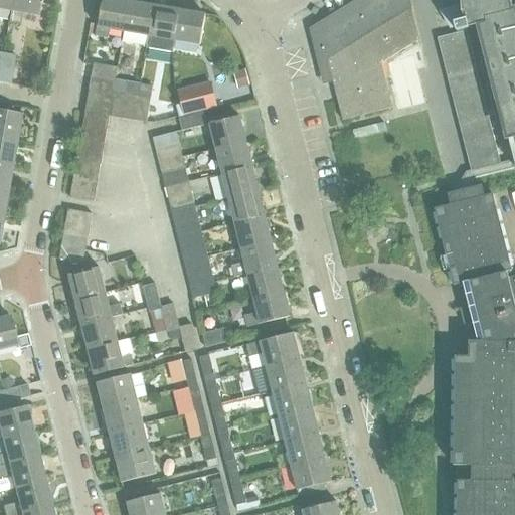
[(0,0),(0,8),(9,10),(10,0),(0,0)]
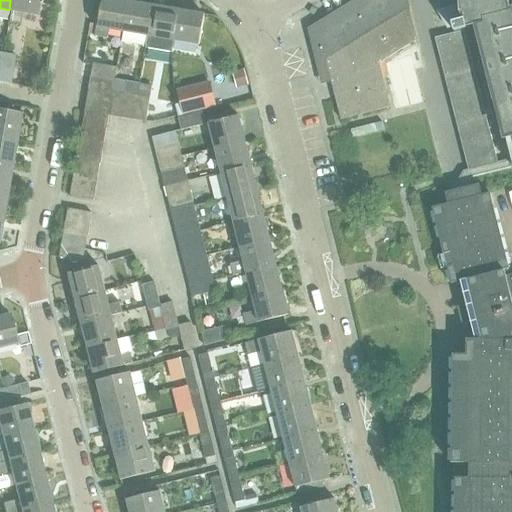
[(10,0),(9,10),(7,22),(19,24),(21,13),(35,15),(37,0),(10,0)]
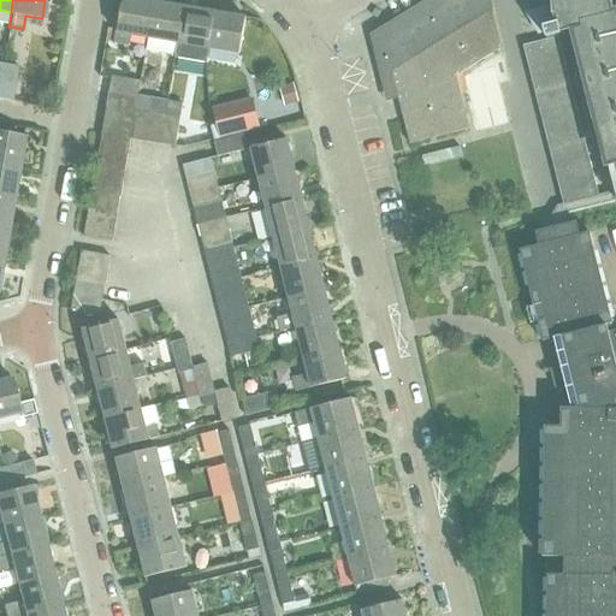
[(130,36),(147,39),(153,4),(130,0),(122,0),(117,30),(116,30),(113,45),(129,47),(130,36)]
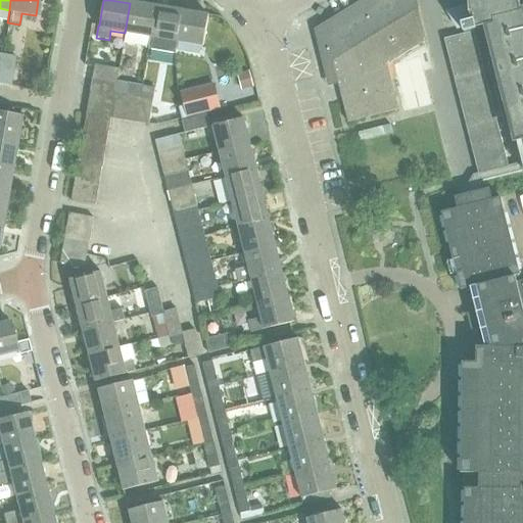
[(335,70),(347,123),(398,109),(387,65),(426,41),(418,10),(411,0),(362,0),(349,8),(326,22),(324,24),(323,25),(321,28),(320,29),(318,32),(318,34),(317,35),(317,37),(317,39),(317,40),(317,42),(321,59),(325,73),(335,70)]
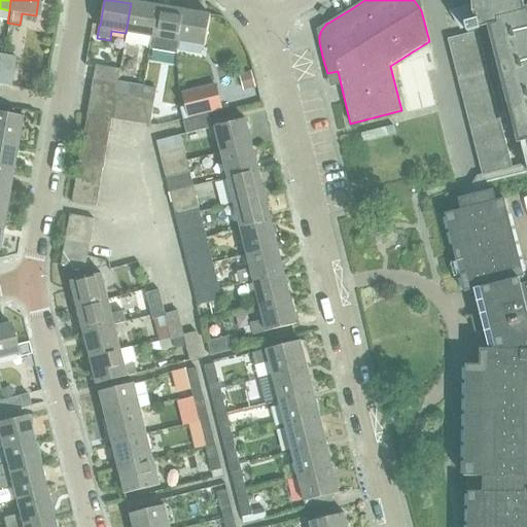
[(455,11),(453,11),(462,26),(463,25),(467,33),(480,30),(480,29),(491,27),(526,165),(513,168),(478,32),(448,39),(482,175),(477,177),(469,188),(482,187),(485,182),(526,172),(526,9),(525,10),(523,1),(525,0),(471,0),(472,11),(458,15),(455,11)]
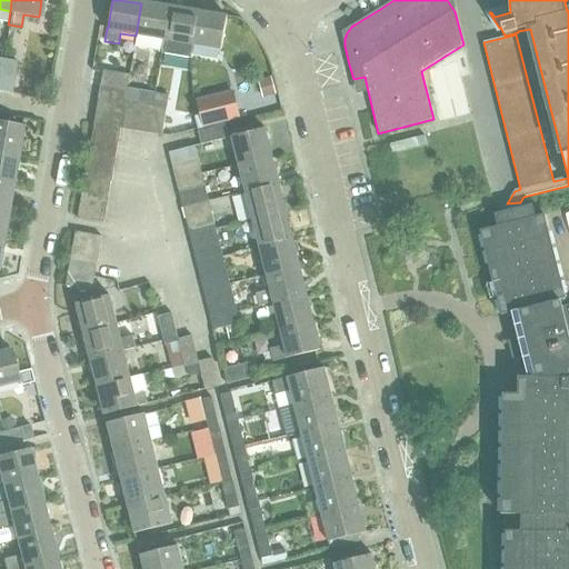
[(141,3),(136,36),(137,37),(135,48),(162,52),(163,41),(169,9),(141,3)]
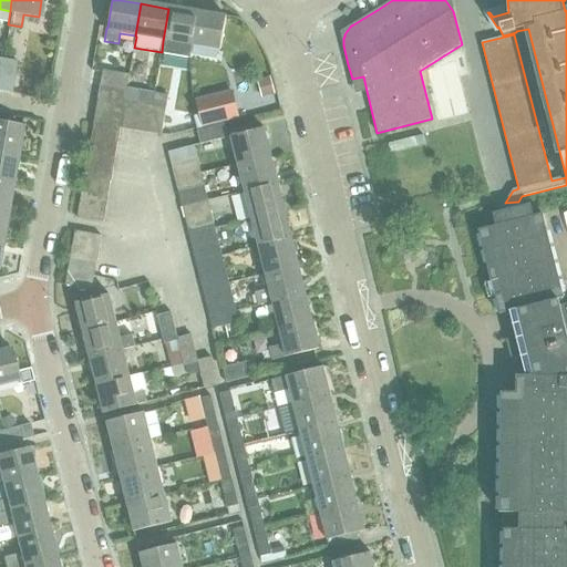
[(197,13),(168,9),(163,41),(162,52),(161,54),(189,59),(192,45),(197,13)]
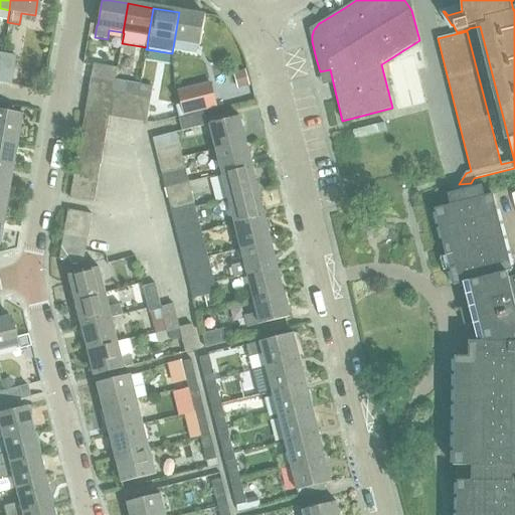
[(204,17),(179,12),(174,41),(199,46),(204,17)]
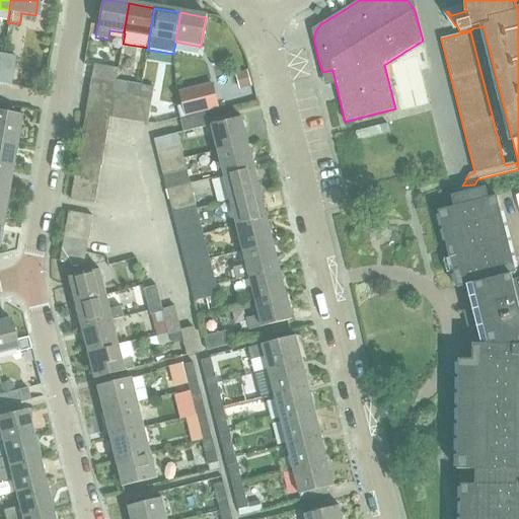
[(1,55),(0,62),(0,85),(10,87),(15,58),(1,55)]
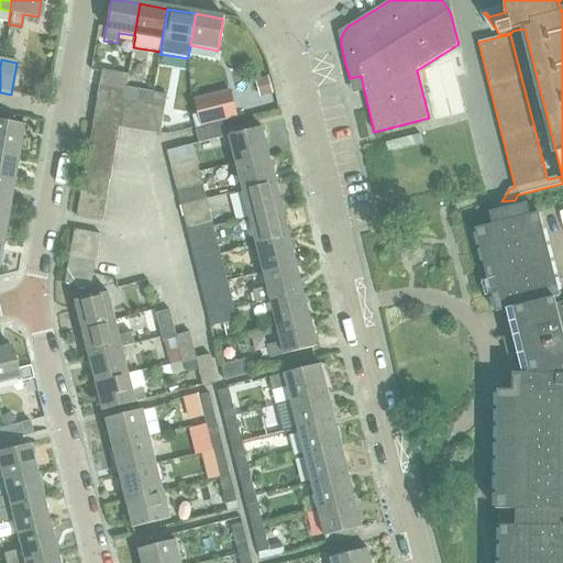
[(101,70),(99,85),(124,89),(128,75),(101,70)]
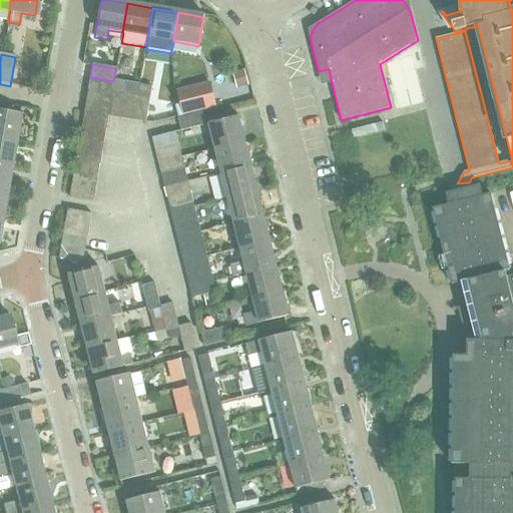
[(90,77),(88,89),(111,93),(113,81),(90,77)]
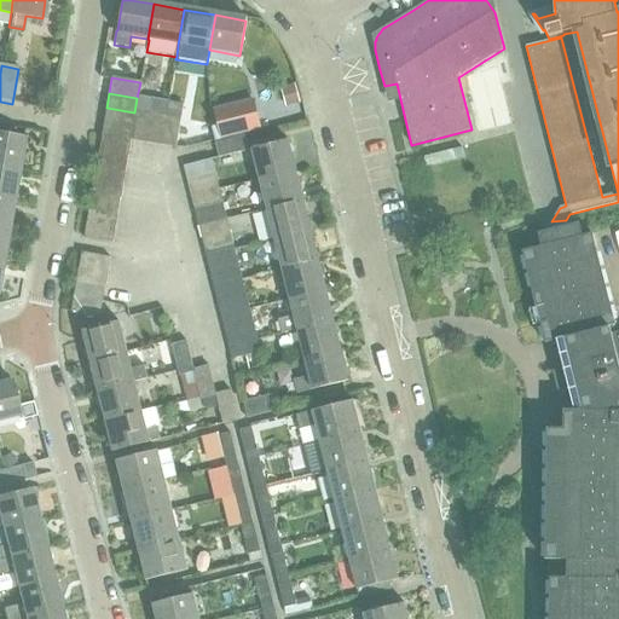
[(490,99),(492,122),(514,121),(512,98),(490,99)]
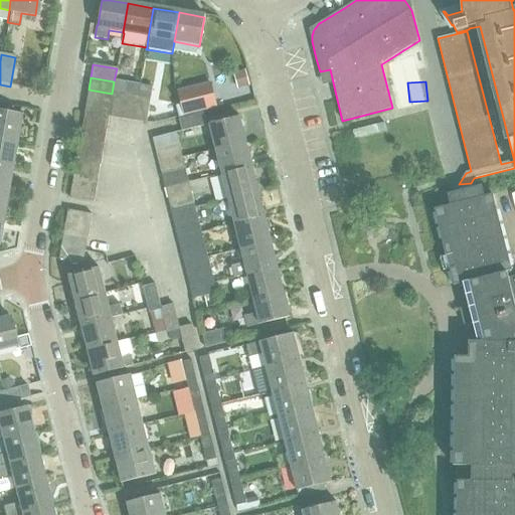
[(138,99),(140,84),(128,82),(126,96),(136,98),(138,99)]
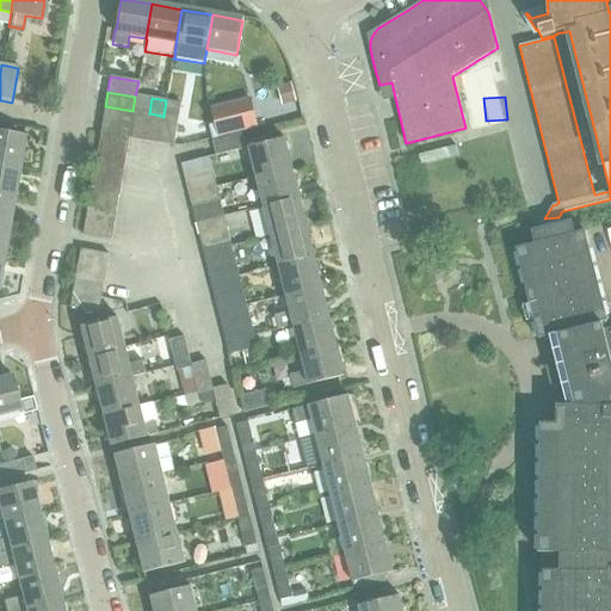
[(250,99),(213,109),(220,136),(257,128),(250,99)]
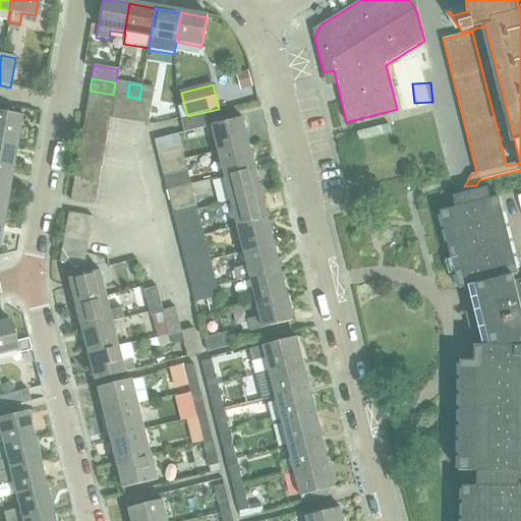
[(153,88),(141,85),(139,100),(137,99),(133,122),(146,125),(153,88)]
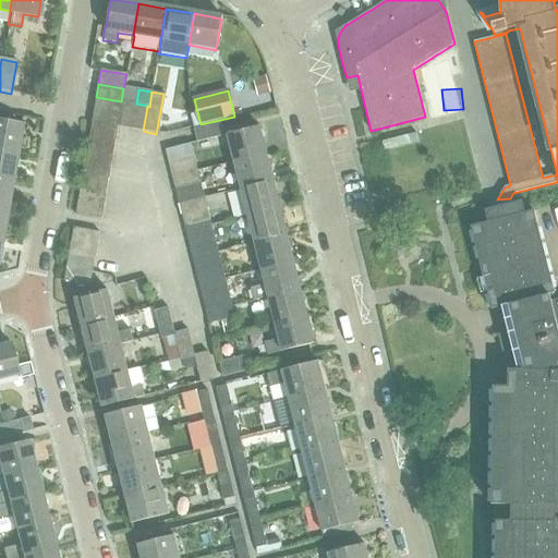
[(96,97),(93,111),(119,117),(121,101),(96,97)]
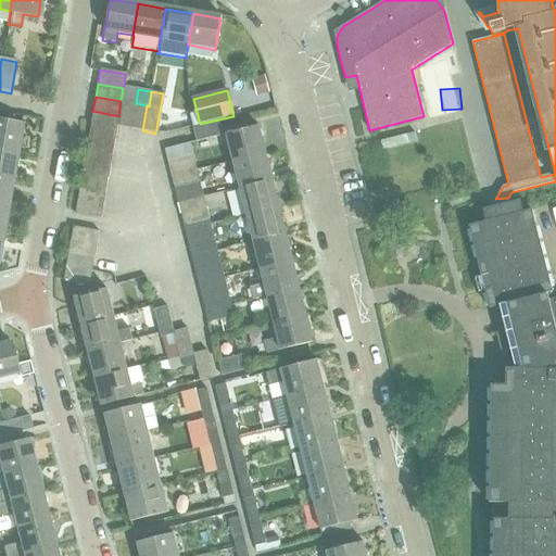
[(121,101),(118,116),(116,126),(129,128),(134,103),(121,101)]
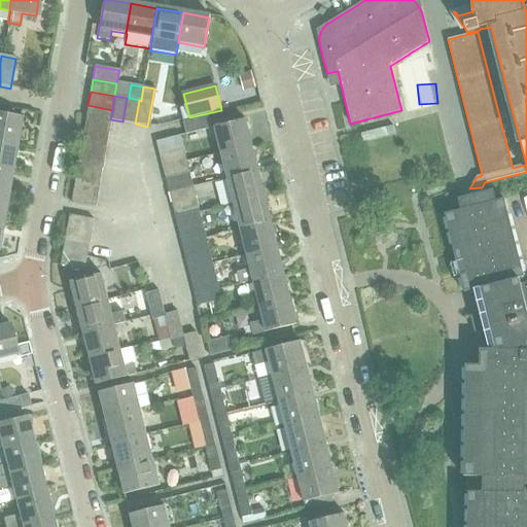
[(127,98),(123,121),(135,124),(139,100),(129,98),(127,98)]
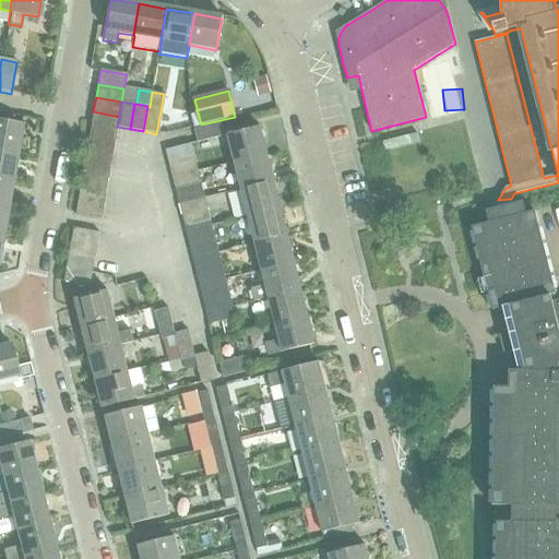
[(93,111),(91,125),(117,129),(117,127),(119,117),(93,111)]
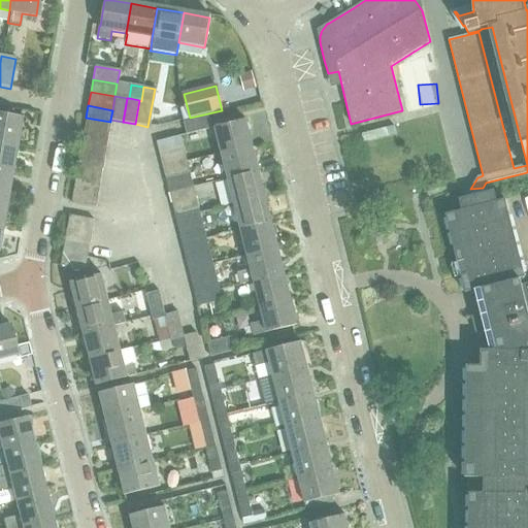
[(0,142),(14,145),(19,119),(0,116),(0,142)]
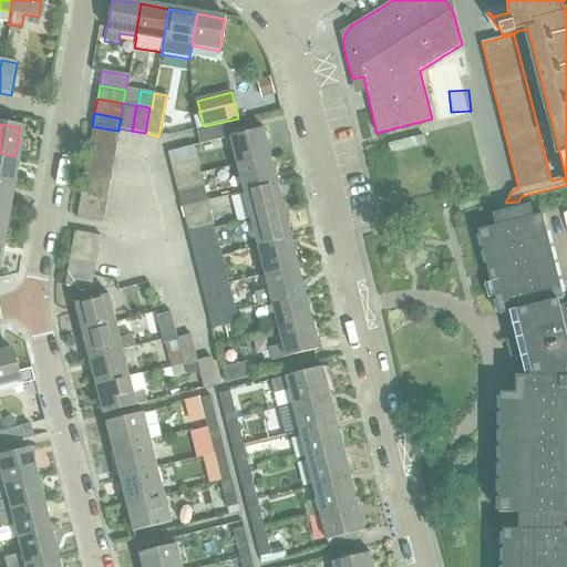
[(224,124),(196,131),(200,145),(227,137),(224,124)]
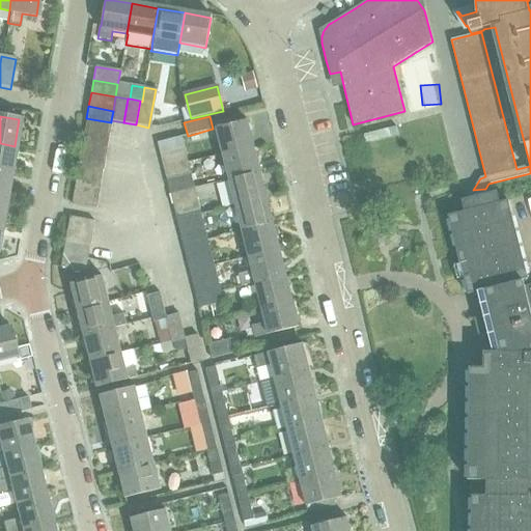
[(86,118),(84,131),(109,134),(111,122),(86,118)]
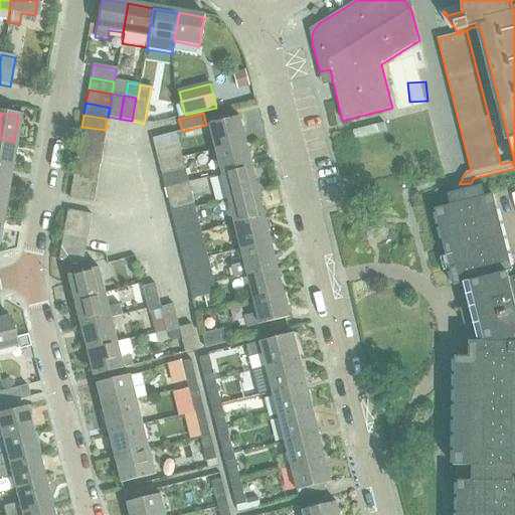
[(210,125),(216,150),(245,143),(239,118),(210,125)]
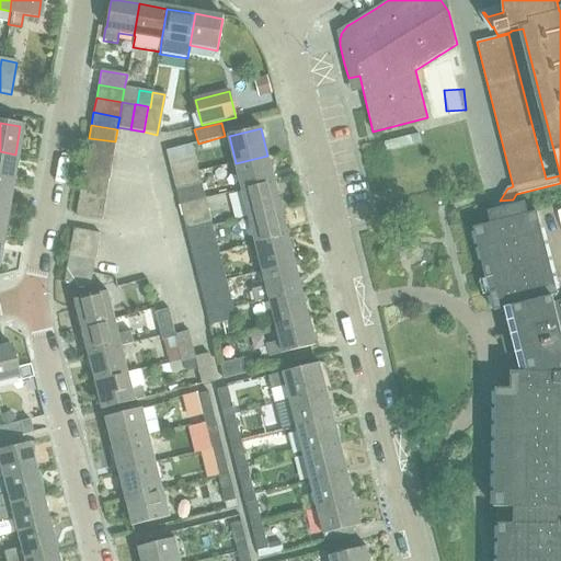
[(392,148),(418,139),(414,130),(389,138),(392,148)]
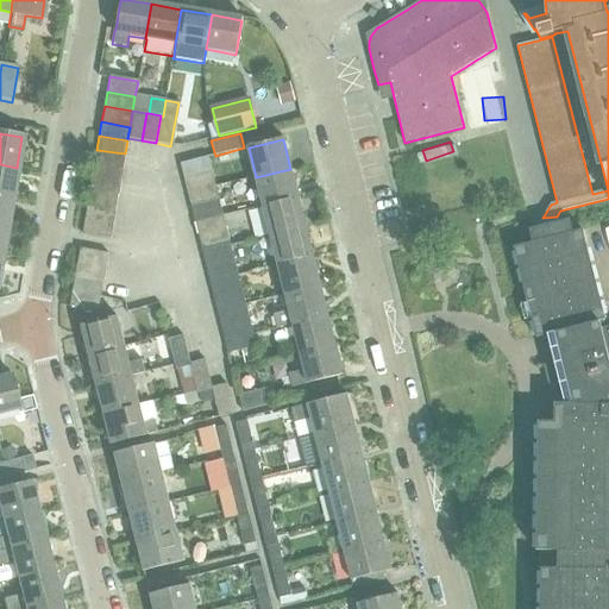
[(96,150),(94,164),(123,169),(125,154),(96,150)]
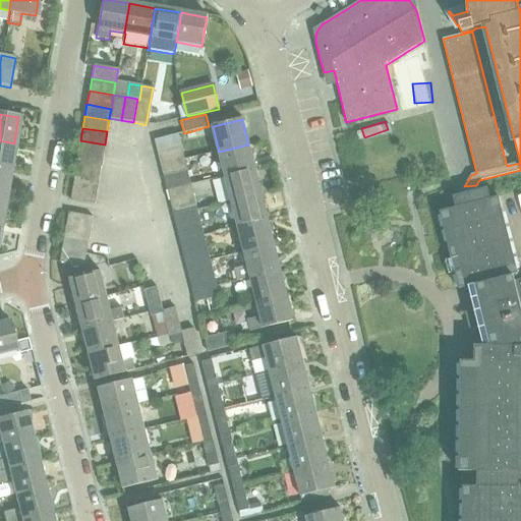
[(154,140),(157,153),(180,147),(177,134),(154,140)]
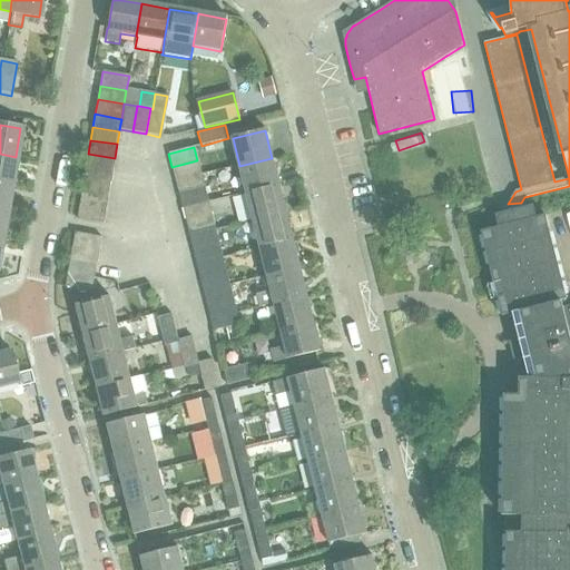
[(16,157),(0,154),(0,183),(10,185),(16,157)]
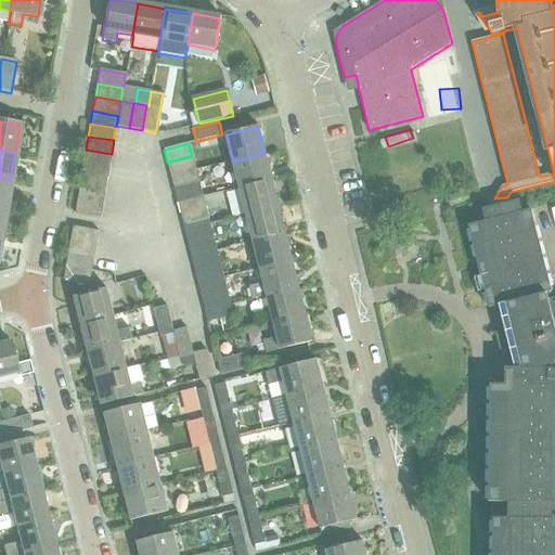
[(86,150),(84,162),(110,167),(112,154),(86,150)]
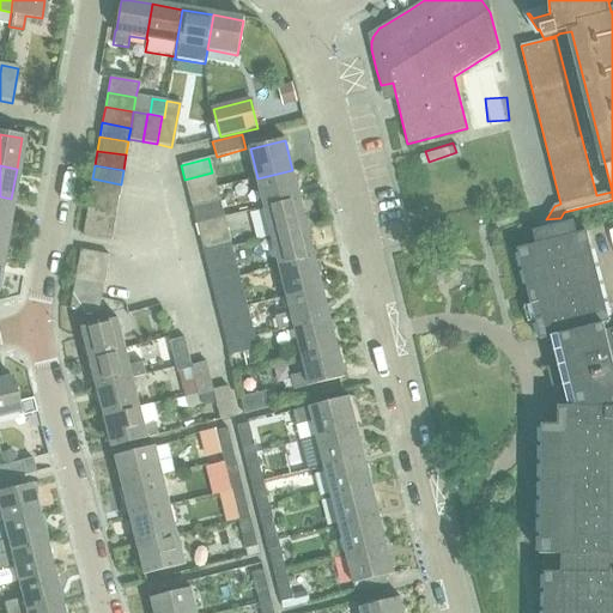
[(258,178),(266,207),(299,199),(292,170),(258,178)]
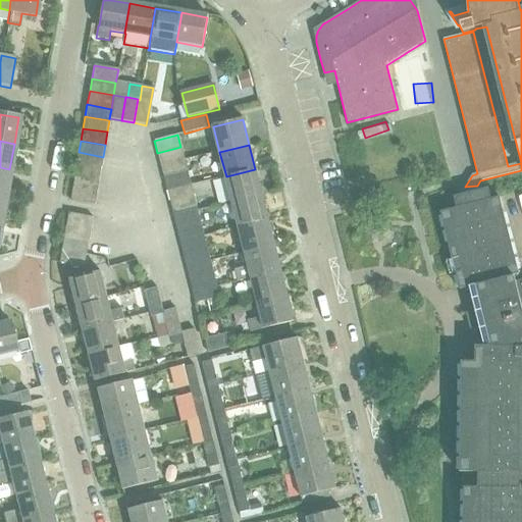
[(157,153),(160,164),(184,158),(180,147),(157,153)]
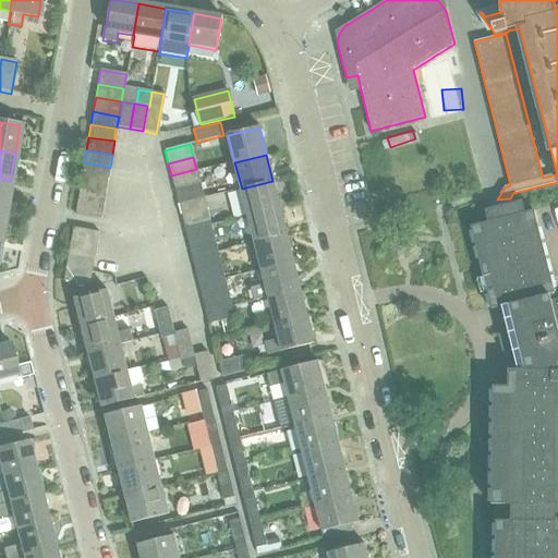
[(84,162),(82,176),(108,180),(110,168),(84,162)]
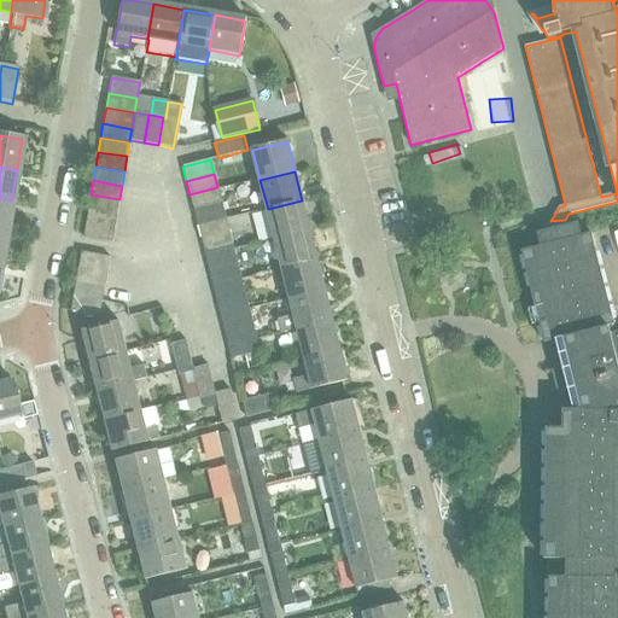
[(190,194),(193,209),(221,202),(217,187),(190,194)]
